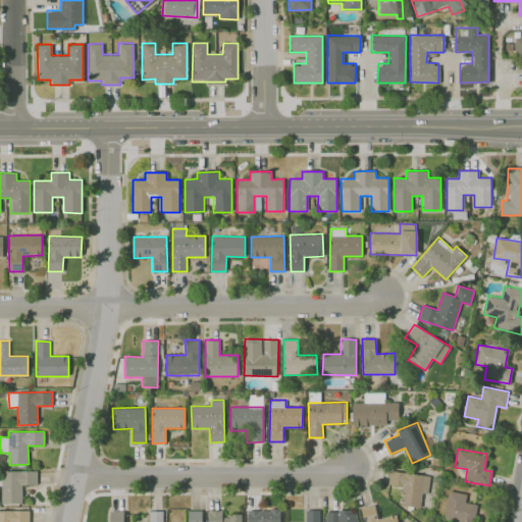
[(37,470),(1,471),(2,504),(21,504),(21,485),(37,484),(37,470)]
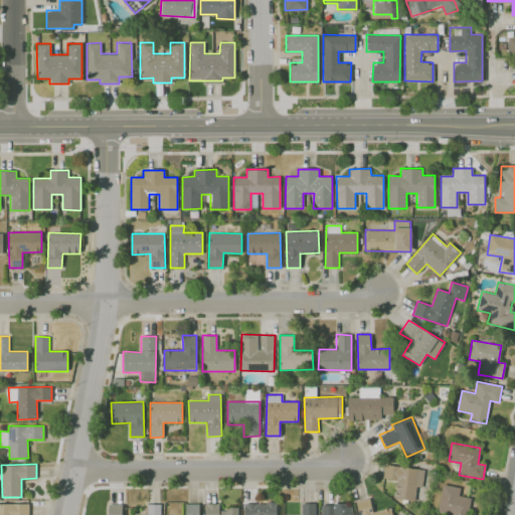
[(424,469),(384,465),(383,479),(395,480),(394,499),(414,501),(416,487),(422,488),(424,469)]
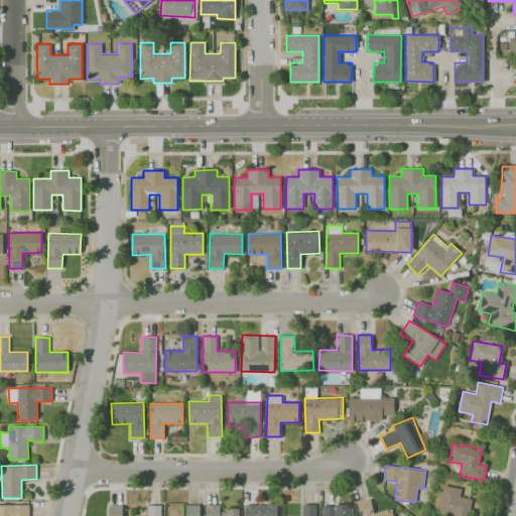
[(472,498),(460,497),(462,488),(442,486),(439,512),(450,513),(449,515),(469,515),(470,515),(472,498)]
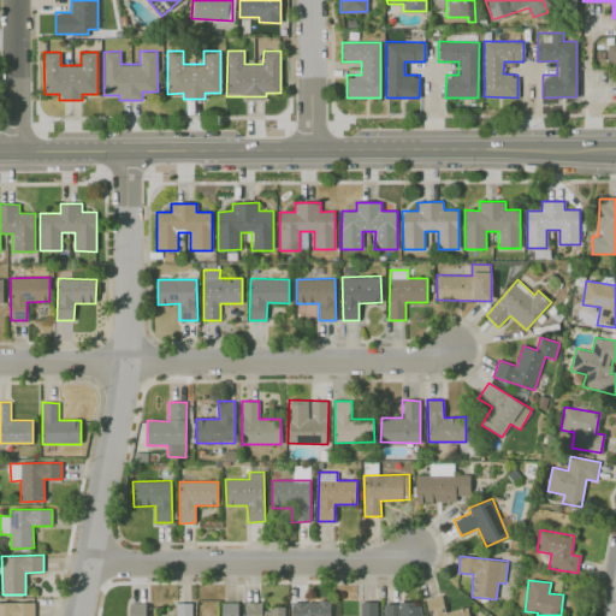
[(426,598),(428,615),(469,615),(468,608),(445,611),(442,596),(426,598)]
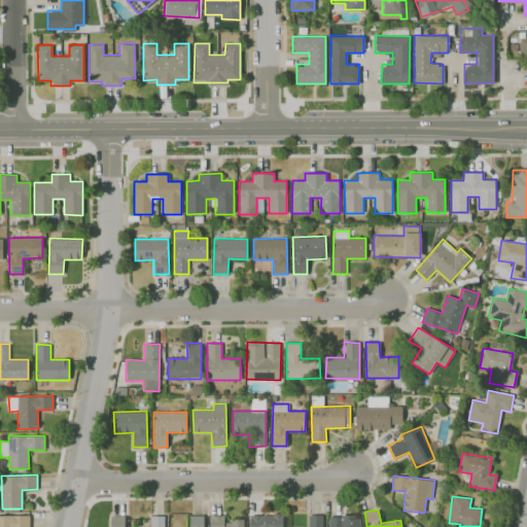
[(29,526),(29,515),(0,515),(0,526),(29,526)]
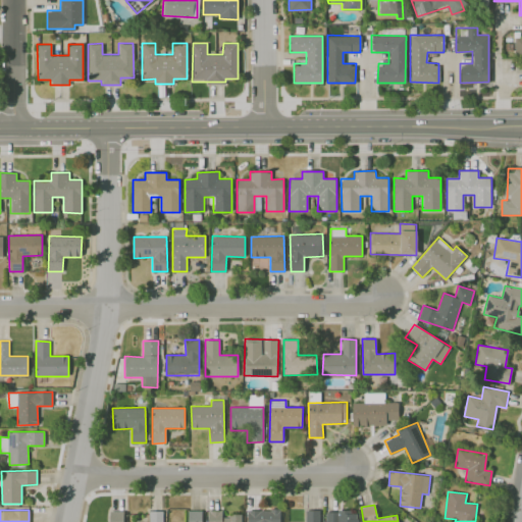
[(202,521),(202,510),(188,511),(187,521),(202,521)]
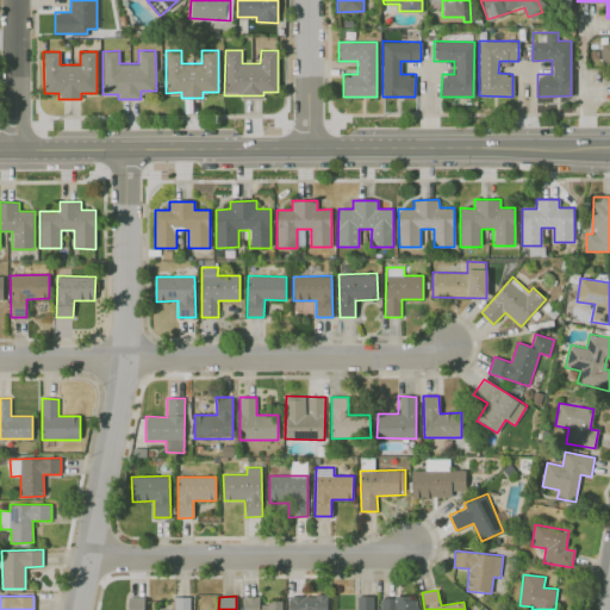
[(242,609),(281,609),(281,602),(260,603),(260,596),(243,597),(242,609)]
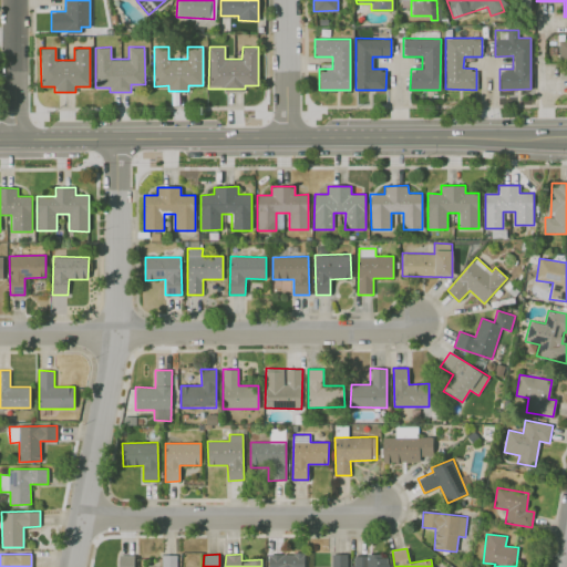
[(303,566),(303,554),(268,554),(268,566),(303,566)]
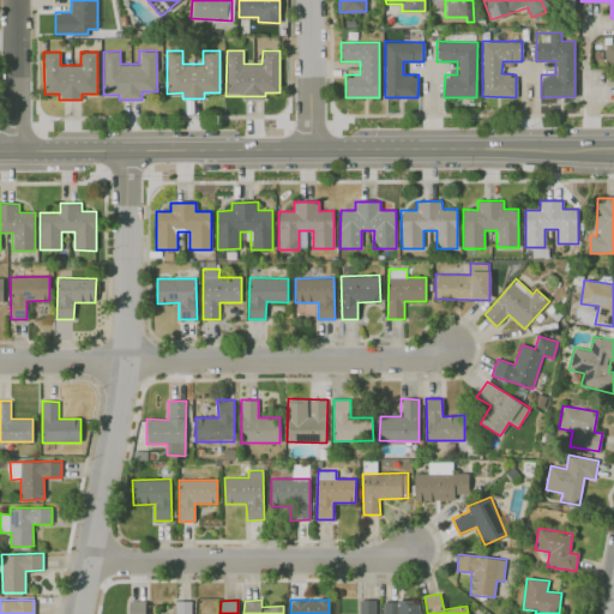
[(375,613),(375,600),(359,600),(359,613),(375,613)]
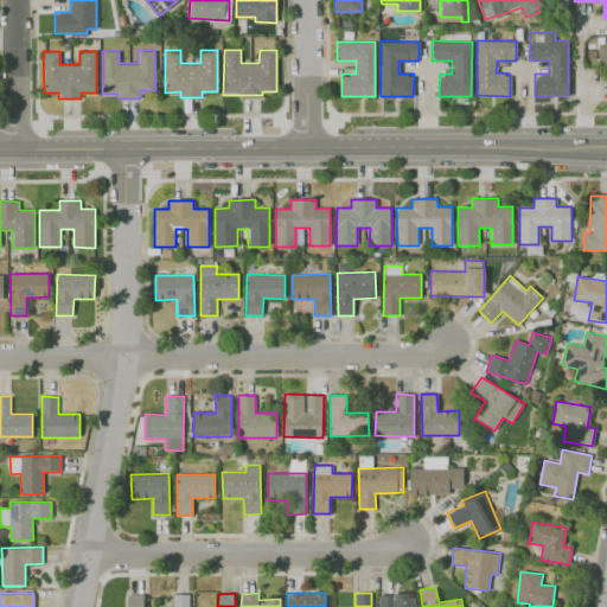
[(378,606),(415,606),(415,593),(378,594),(378,606)]
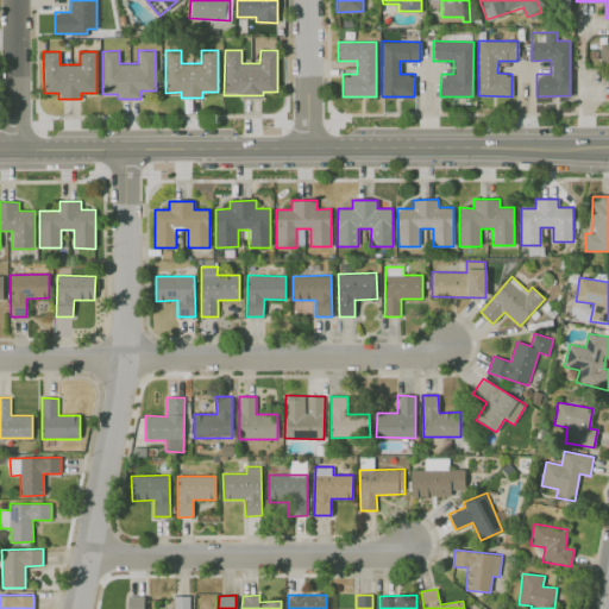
[(143,608),(144,596),(129,596),(127,608),(143,608)]
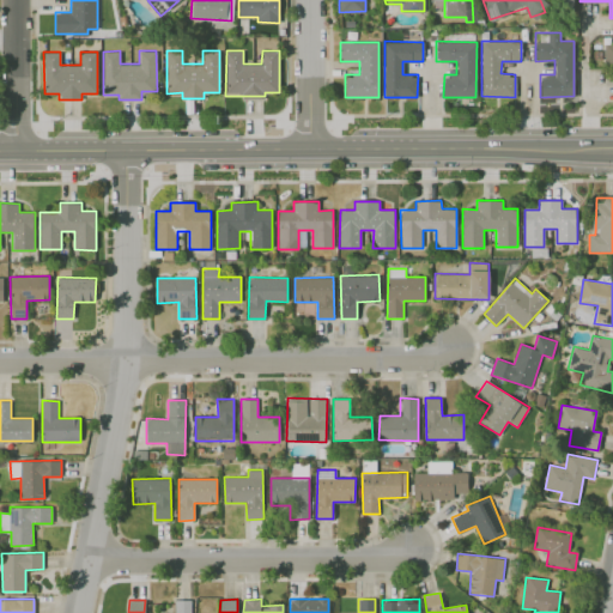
[(190,612),(190,600),(175,600),(174,612),(190,612)]
